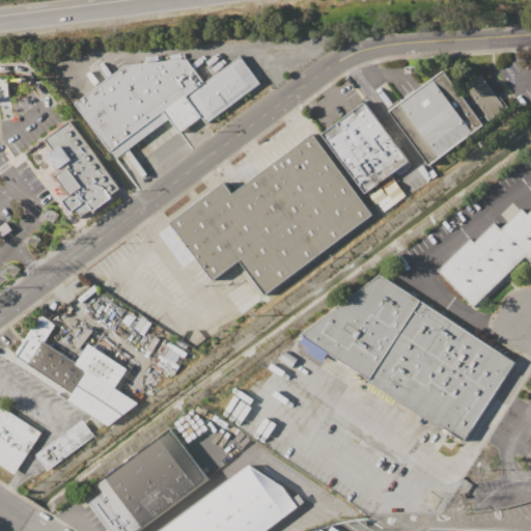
[(216,118),(270,79),(249,52),(224,71),(214,58),(204,65),(196,55),(132,61),(81,100),(122,154),(175,114),(186,129),(210,110),(216,118)]
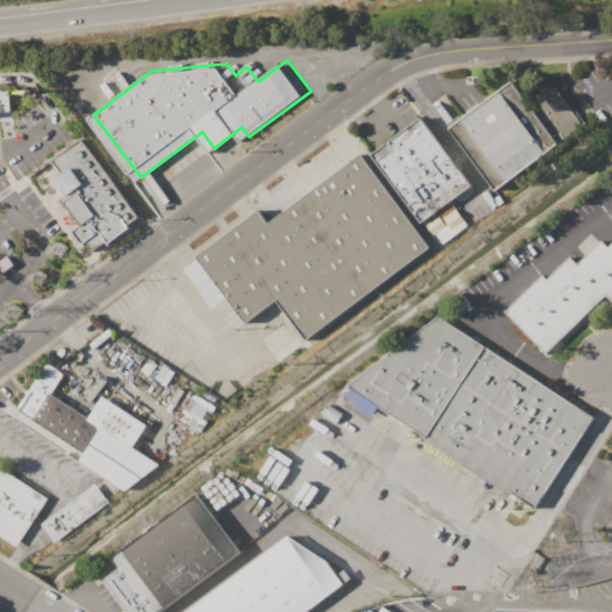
[(583,118),(555,86),(536,102),(510,74),(448,122),(497,185),(583,118)]
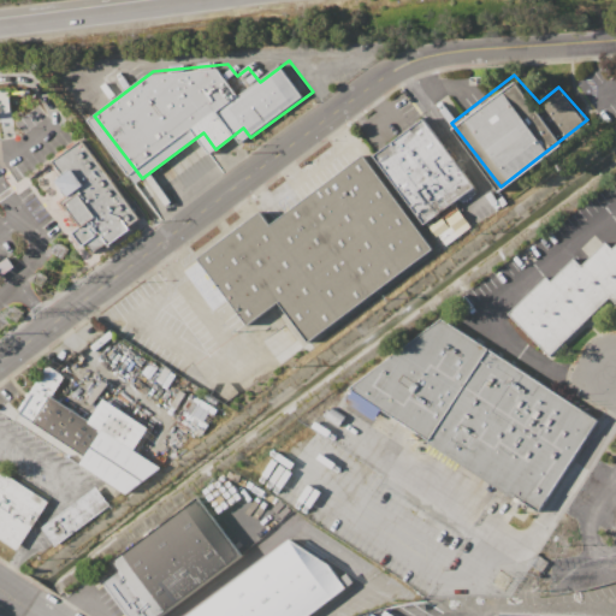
[(374,154),(424,221),(474,185),(420,118),(374,154)]
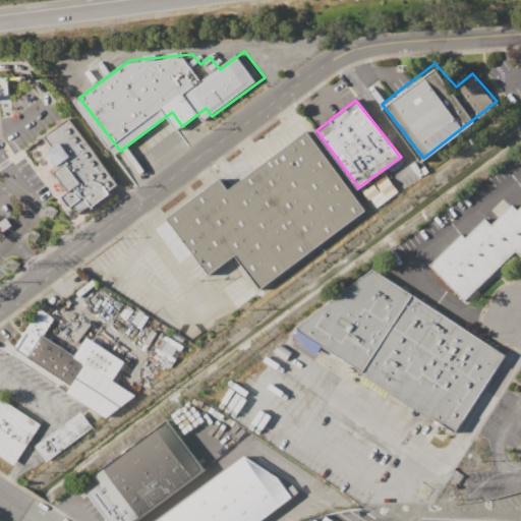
[(71,116),(123,185),(84,214),(78,206),(76,208),(67,196),(74,191),(59,170),(71,161),(51,132),(71,116)]
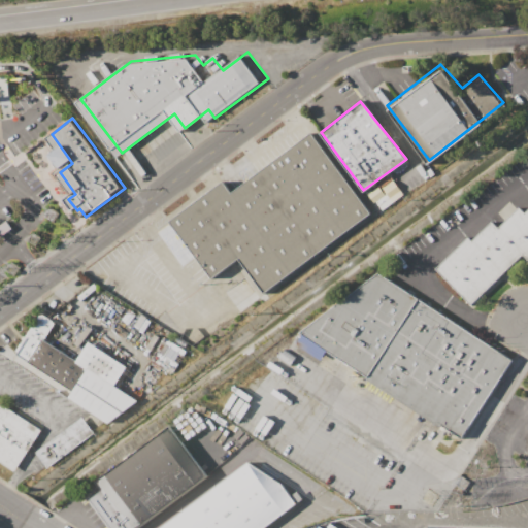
[(307,130),(371,211),(264,289),(239,258),(209,275),(170,218),(223,178),(231,190),(307,130)]
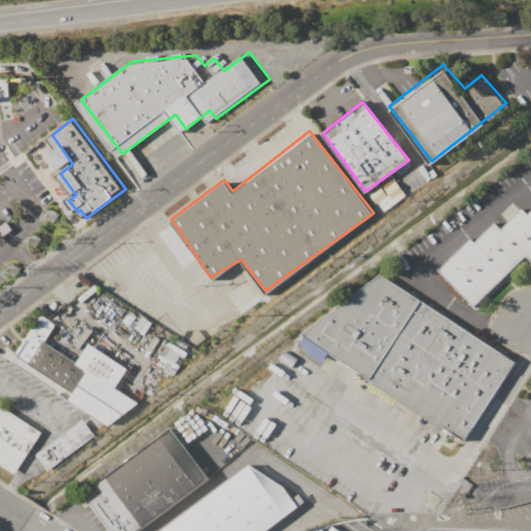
[(382,187),(392,202),(403,195),(393,179),(382,187)]
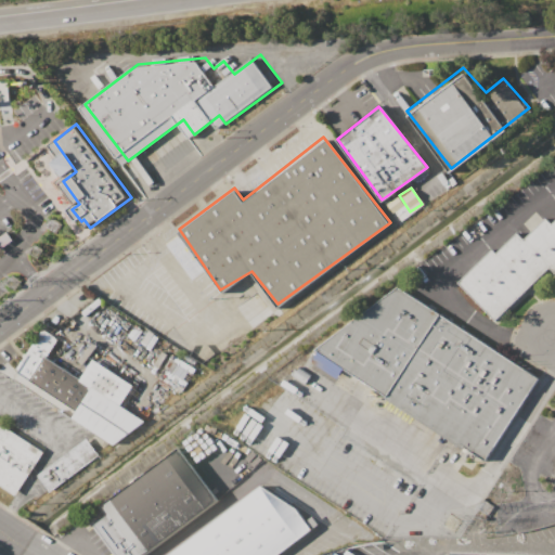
[(554,219),(554,270),(554,269),(494,319),(460,280),(491,248),(497,252),(517,231),(524,237),(545,217),(552,223),(554,219)]
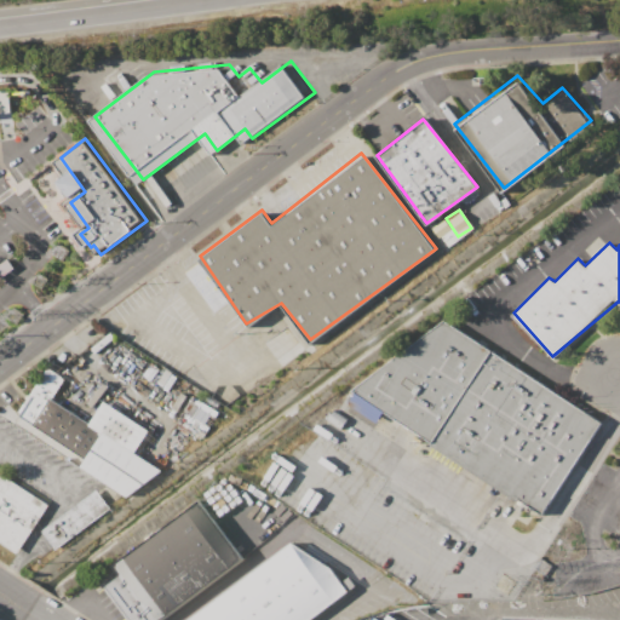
[(443,317),(607,422),(545,515),(351,385),(443,317)]
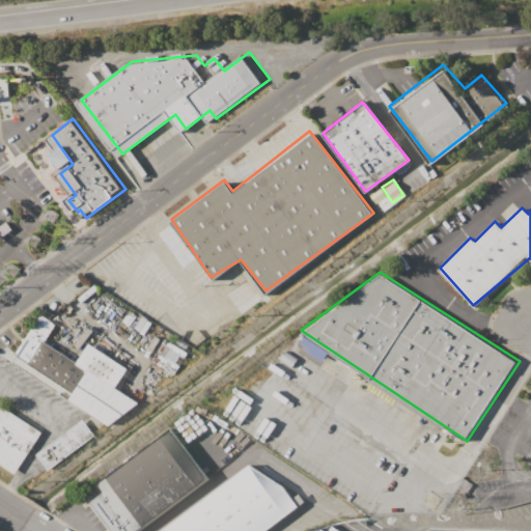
[(90,342),(128,365),(115,388),(86,370),(75,392),(17,355),(42,313),(57,324),(49,340),(78,360),(90,342)]
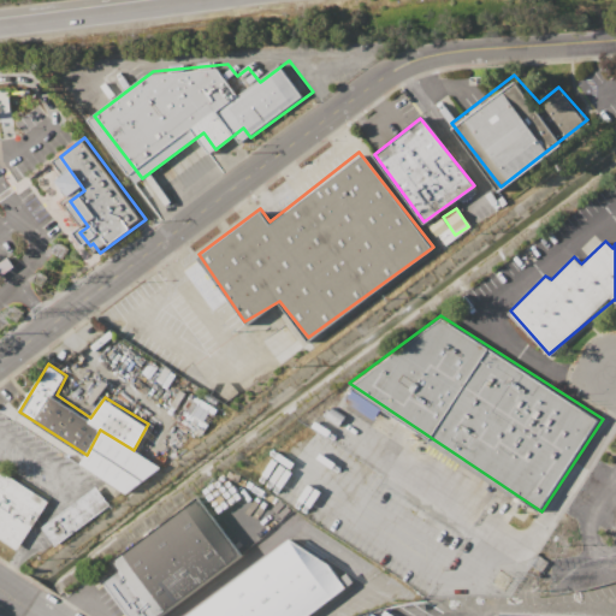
[(0,469),(51,503),(17,550),(0,539),(0,469)]
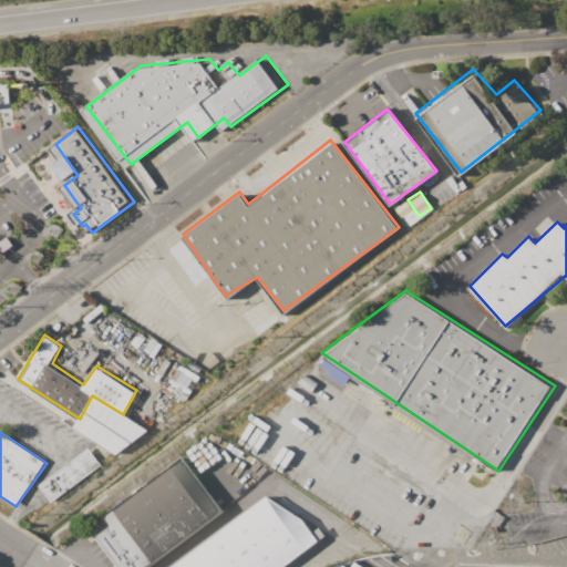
[(35,484),(48,501),(98,463),(86,447),(35,484)]
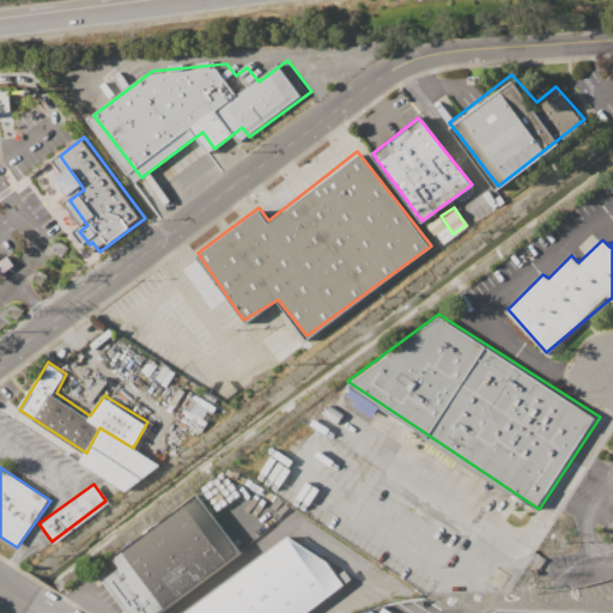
[(114,556),(198,491),(243,552),(158,612),(127,612),(104,578),(119,569),(114,556)]
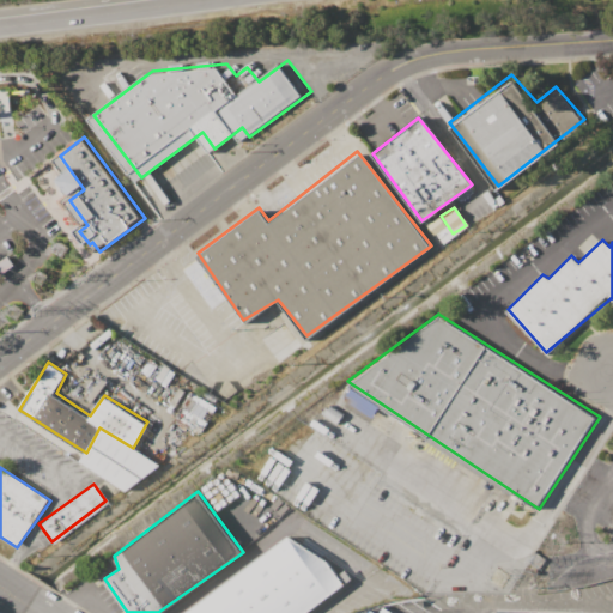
[(304,612),(349,581),(291,530),(183,612),(304,612)]
